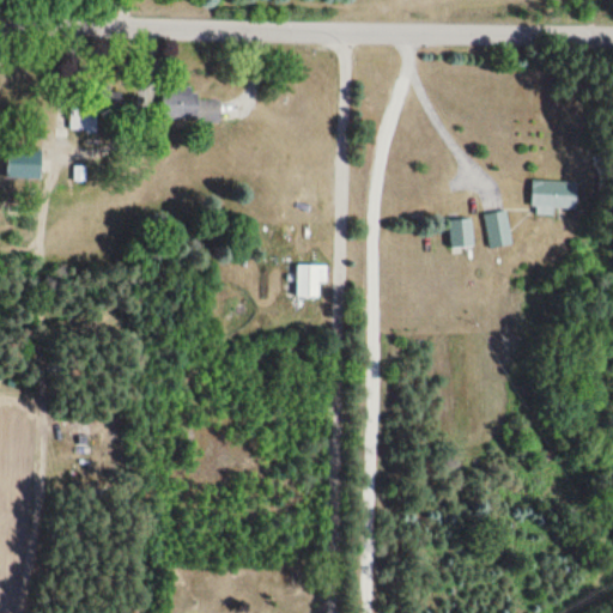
[(220,96),(159,95),(159,122),(220,123),(220,96)]
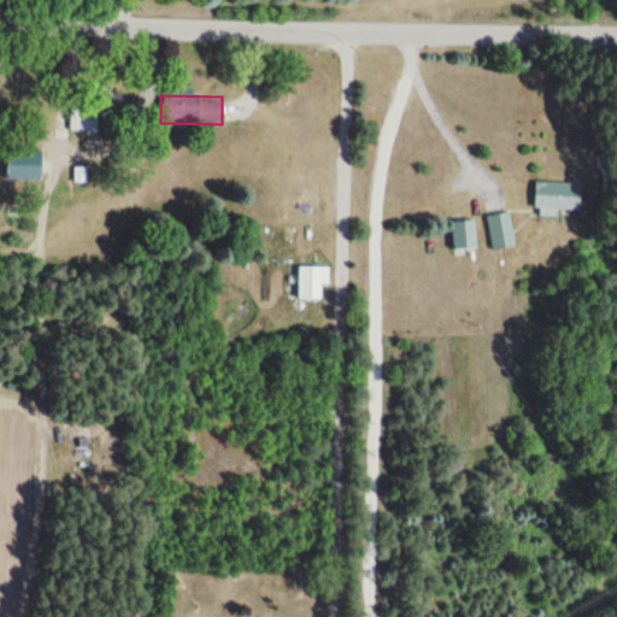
[(41,181),(41,152),(7,152),(7,181),(41,181)]
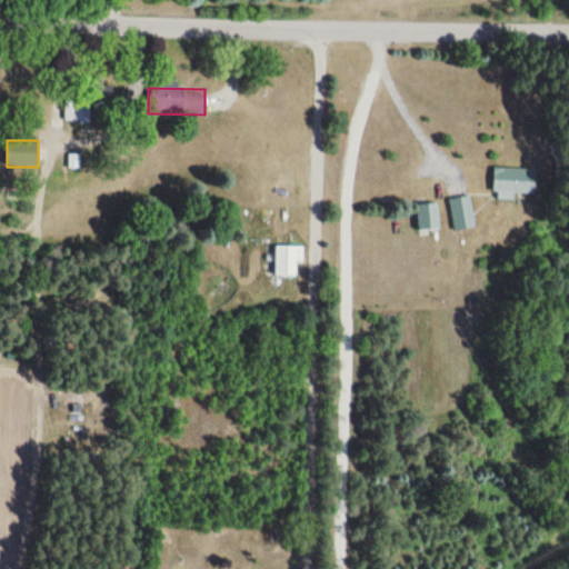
[(495,196),(539,196),(539,169),(495,169),(495,196)]
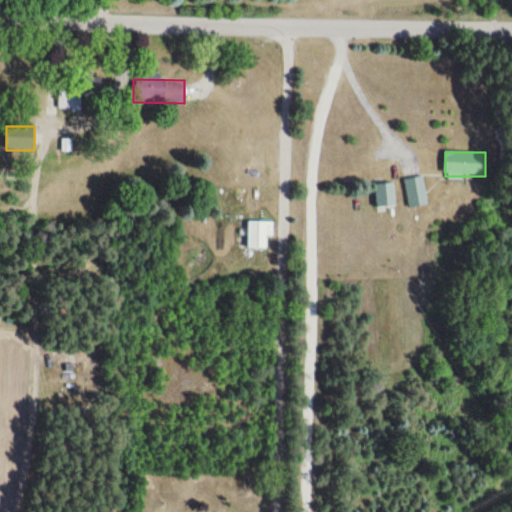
[(408,207),(428,205),(425,176),(405,178),(408,207)]
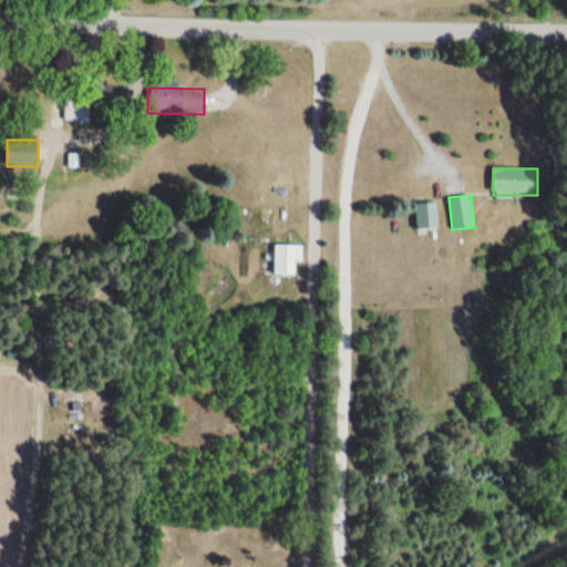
[(415,203),(415,228),(437,228),(437,203),(415,203)]
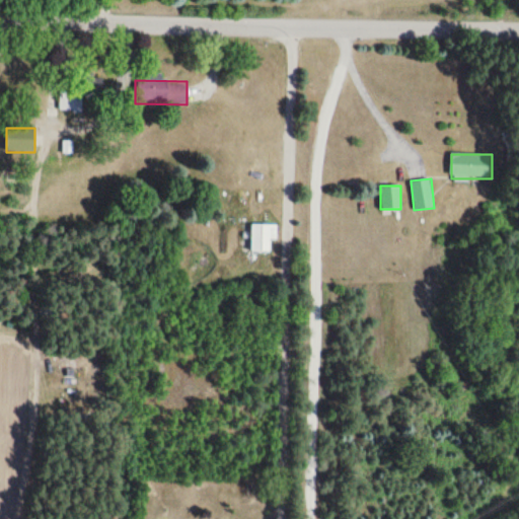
[(277,239),(277,224),(251,224),(251,251),(271,251),(271,239),(277,239)]
